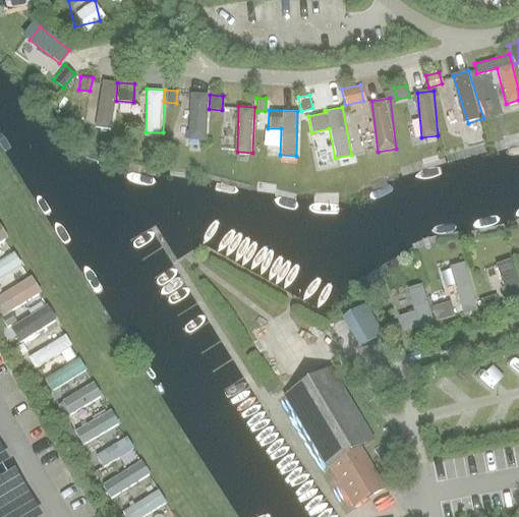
[(518,279),(512,259),(498,263),(510,300),(518,296),(518,279)]
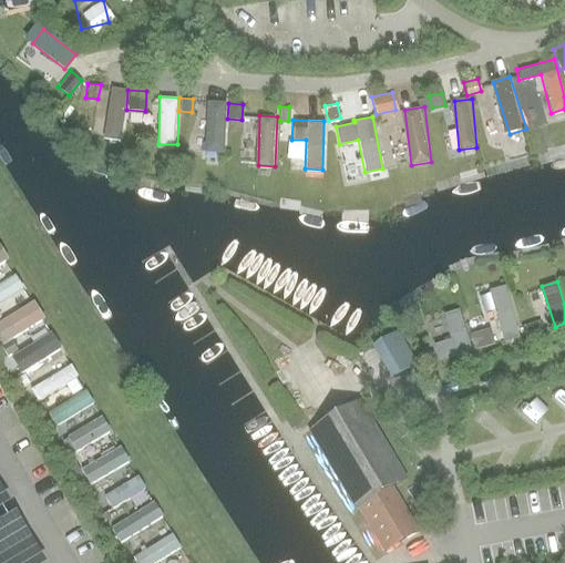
[(509,286),(492,290),(505,343),(523,338),(509,286)]
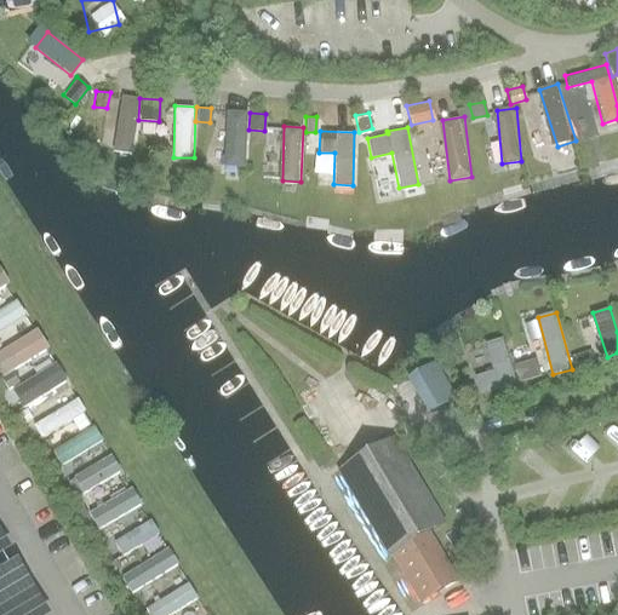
[(479,394),(515,383),(501,335),(482,342),(491,369),(473,375),(479,394)]
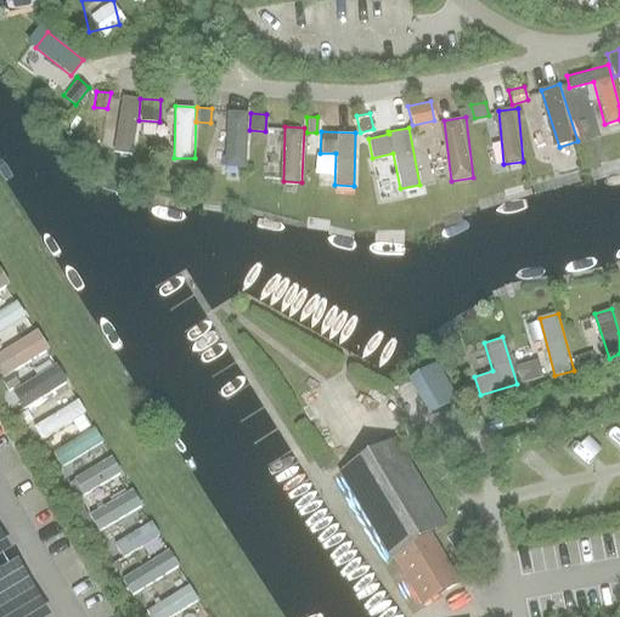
[(570,356),(574,366),(595,360),(591,349),(570,356)]
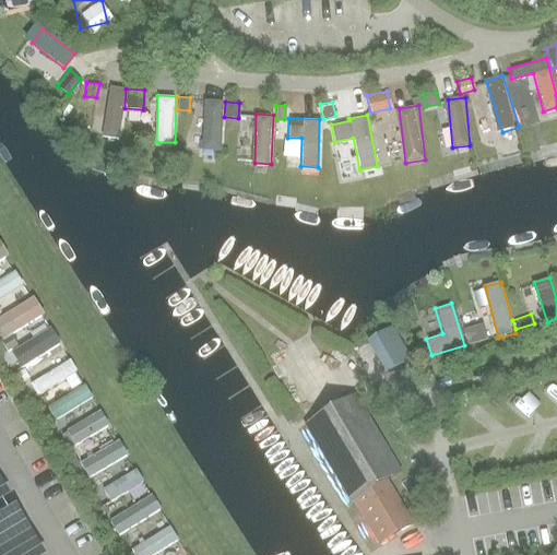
[(462,328),(466,343),(486,338),(482,322),(462,328)]
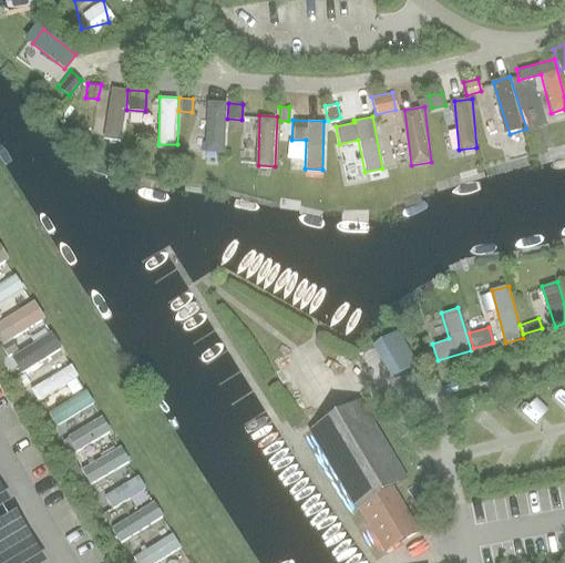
[(393,333),(372,346),(391,376),(412,362),(393,333)]
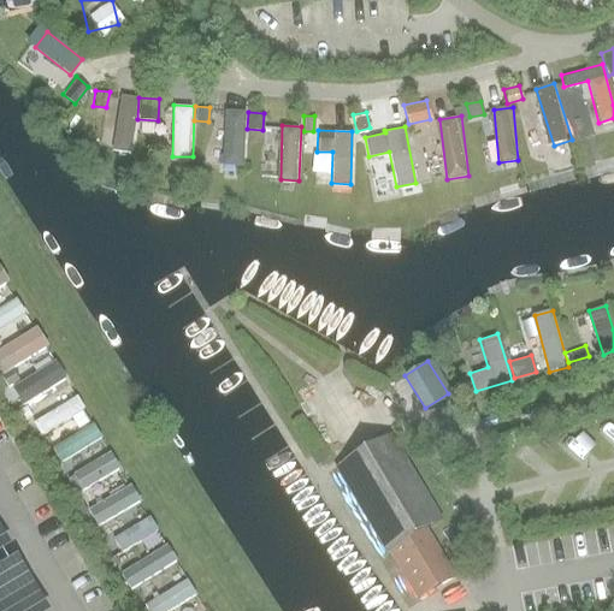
[(7,368),(5,371),(0,373),(0,375),(7,386),(12,383),(15,381),(7,368)]
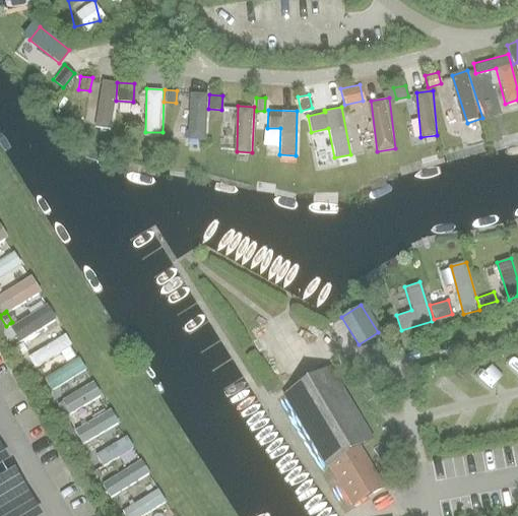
[(67,333),(28,355),(36,368),(74,345),(67,333)]
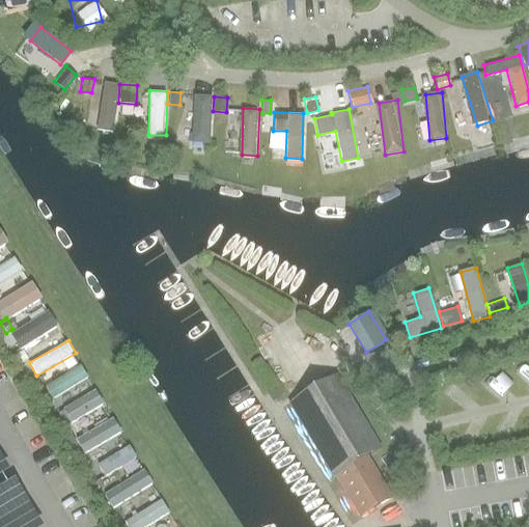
[(27,357),(21,349),(12,354),(19,362),(27,357)]
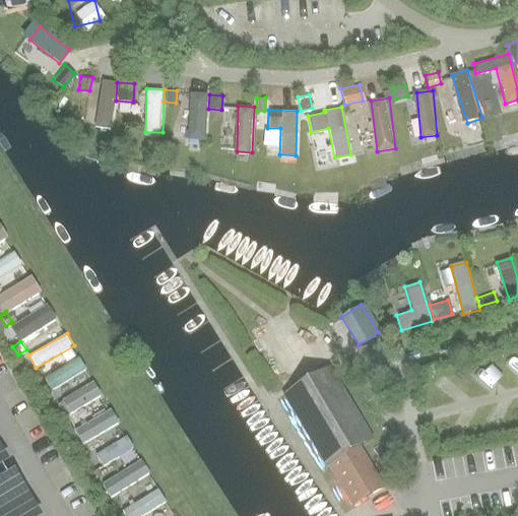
[(47,375),(53,388),(88,371),(82,358),(47,375)]
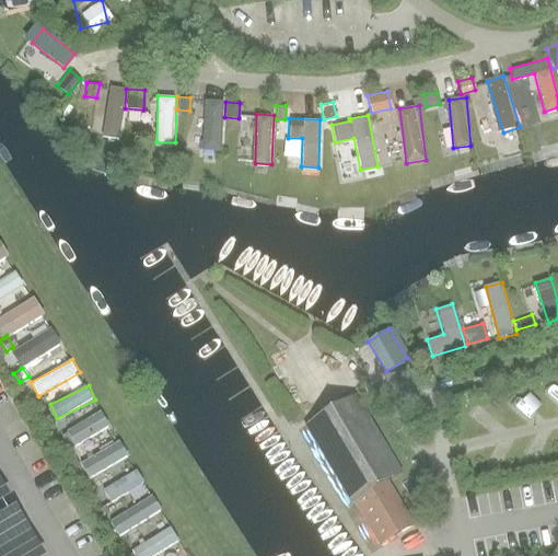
[(34,412),(43,406),(35,394),(26,400),(34,412)]
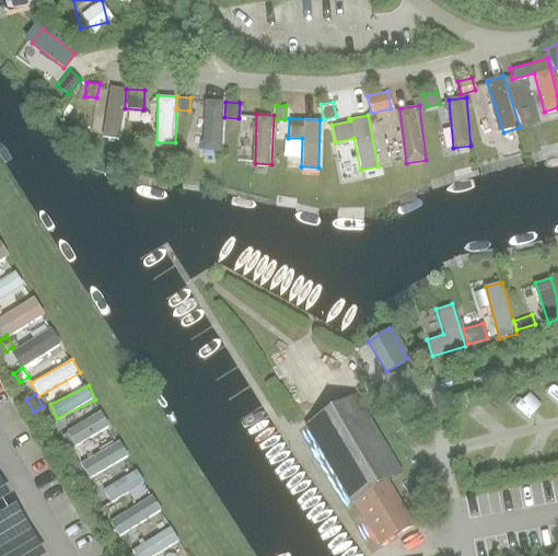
[(353,397),(304,427),(305,428),(309,427),(352,500),(349,501),(350,504),(353,502),(376,540),(392,531),(395,535),(413,526),(385,482),(399,473),(353,397)]
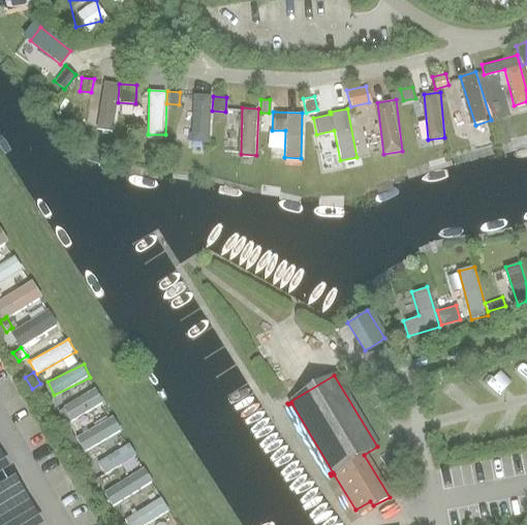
[(65,423),(59,412),(50,419),(56,428),(65,423)]
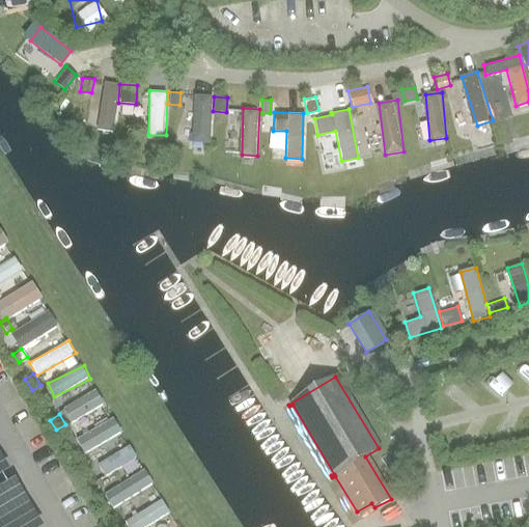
[(85,453),(123,433),(115,417),(77,439),(85,453)]
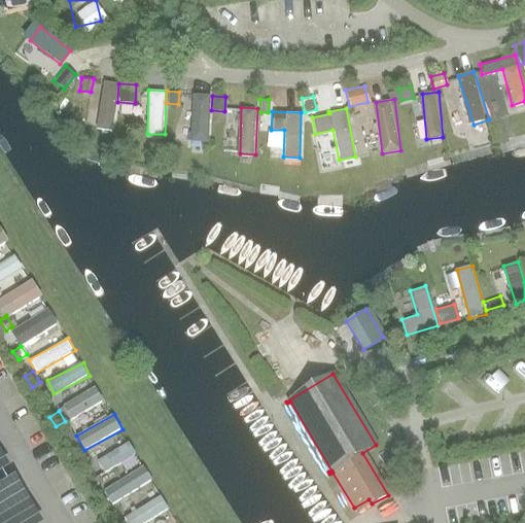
[(74,438),(67,425),(59,430),(66,443),(74,438)]
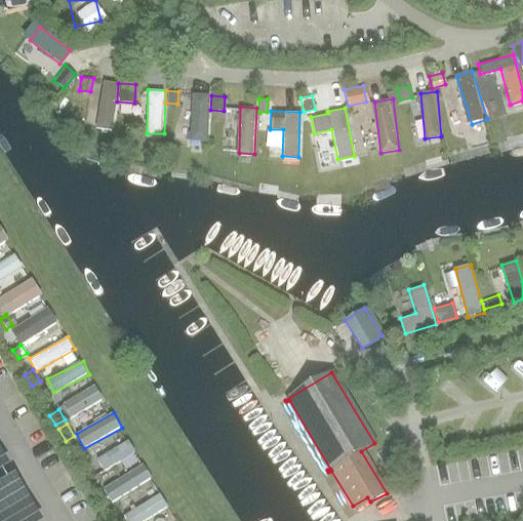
[(106,471),(136,453),(130,441),(98,458),(106,471)]
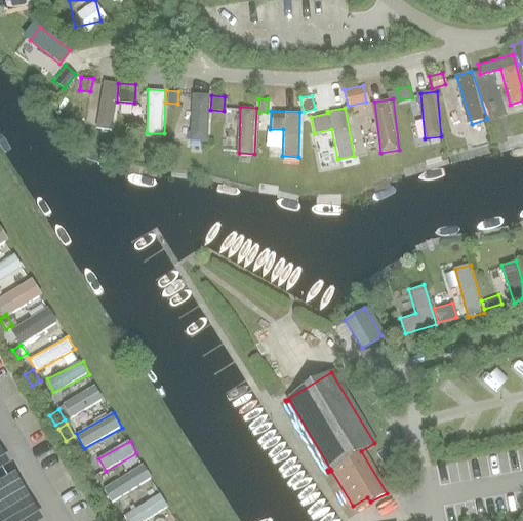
[(73,451),(80,463),(87,458),(81,447),(73,451)]
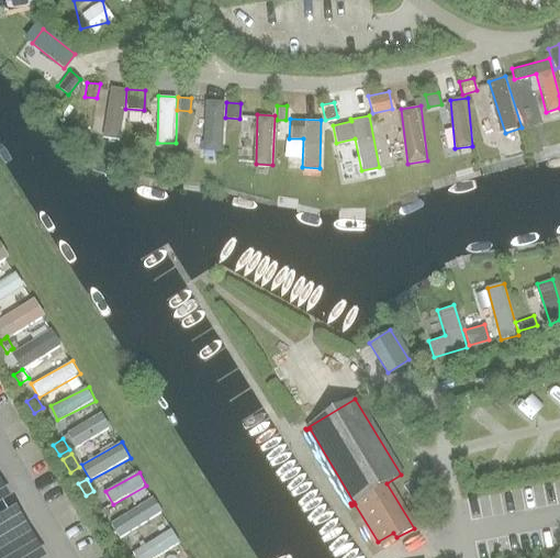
[(105,527),(116,543),(163,511),(153,495),(105,527)]
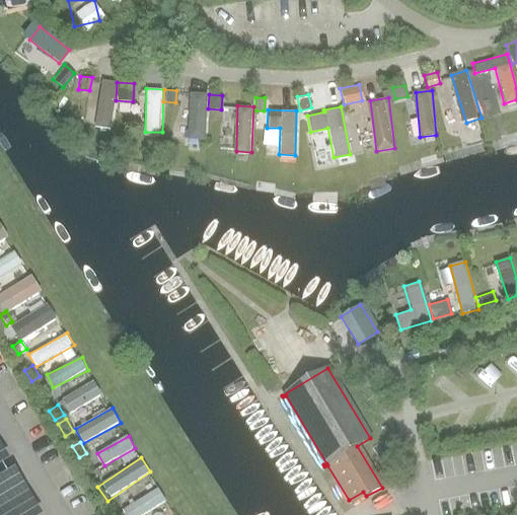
[(89,481),(99,474),(95,467),(85,472),(89,481)]
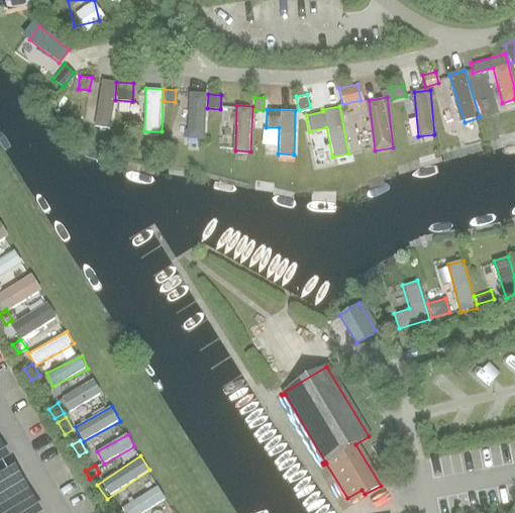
[(120,506),(123,512),(140,512),(167,501),(161,487),(120,506)]
